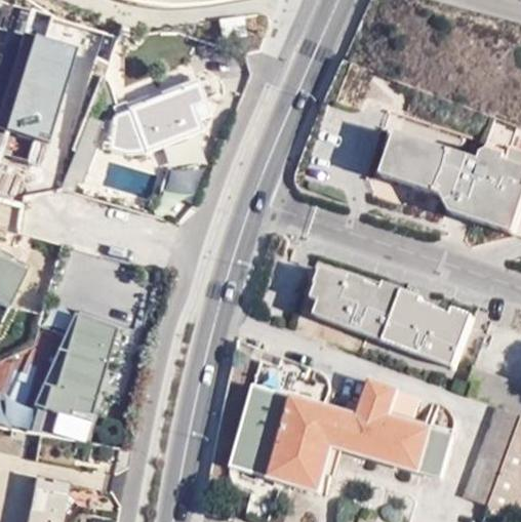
[(84,116),(101,76),(74,67),(10,27),(9,29),(0,23),(0,70),(42,96),(52,79),(59,83),(61,81),(72,88),(65,107),(48,141),(72,149),(84,116)]
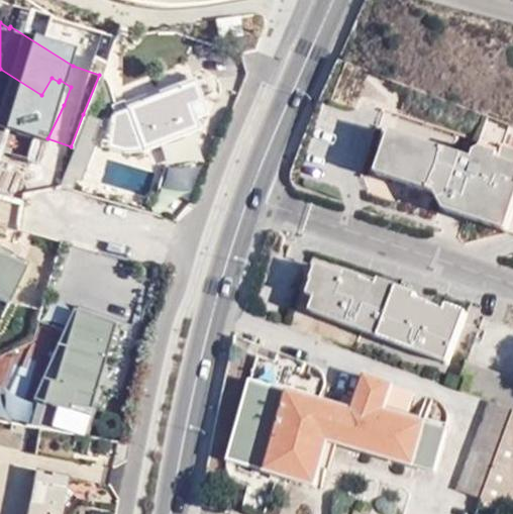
[(108,105),(110,111),(107,116),(106,118),(103,146),(121,152),(133,151),(200,124),(206,115),(189,74),(108,105)]
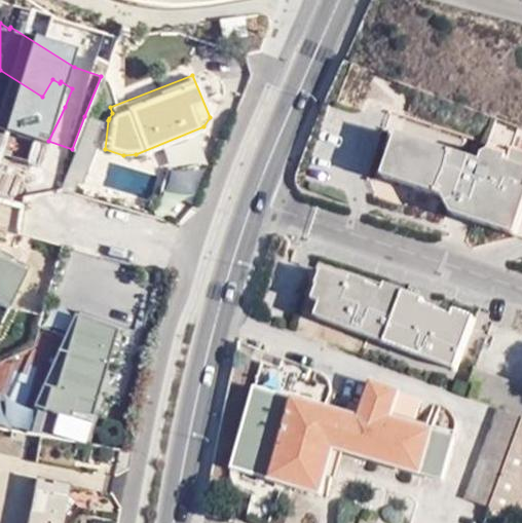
[(100,122),(84,116),(72,149),(56,188),(72,193),(76,182),(79,183),(94,146),(90,145),(100,122)]
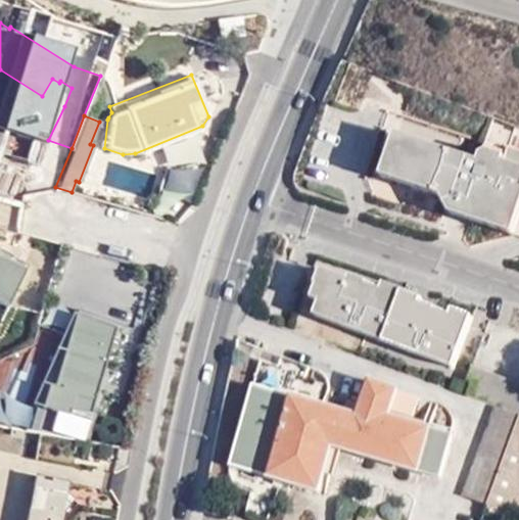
[(518,234),(518,126),(512,123),(504,149),(481,142),(476,159),(393,132),(380,176),(439,194),(446,205),(451,202),(455,208),(461,210),(463,203),(474,206),(470,219),(518,234)]
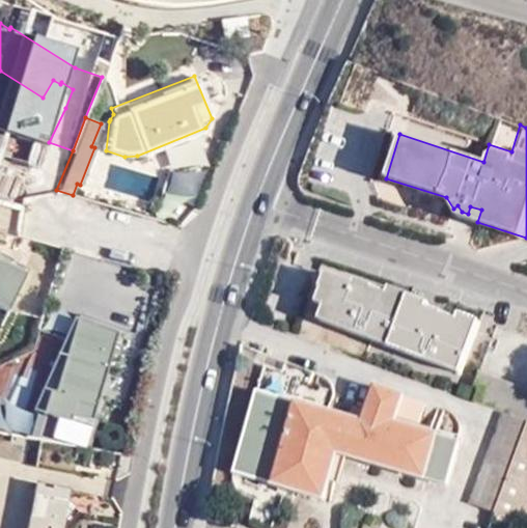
[(20,182),(0,176),(0,195),(16,199),(20,182)]
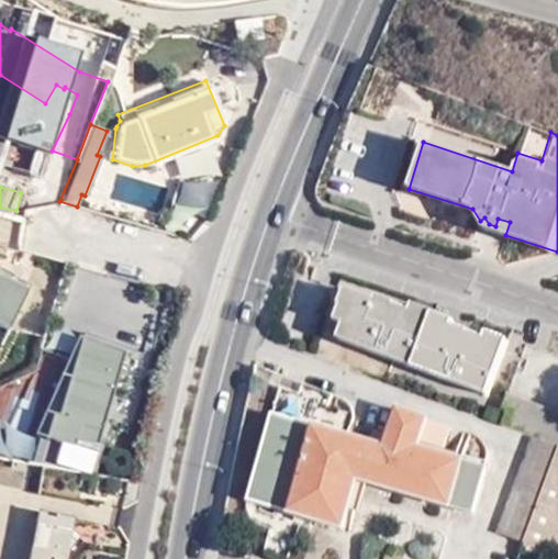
[(490,231),(505,235),(510,222),(498,219),(495,226),(489,224),(484,217),(480,221),(486,230),(490,231)]
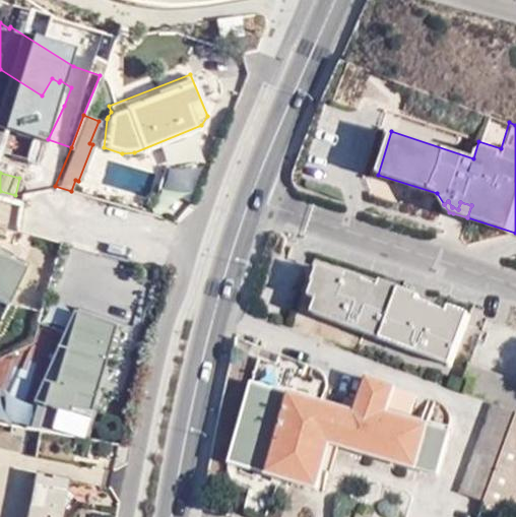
[(0,301),(6,304),(26,262),(8,254),(9,252),(0,247),(0,301)]
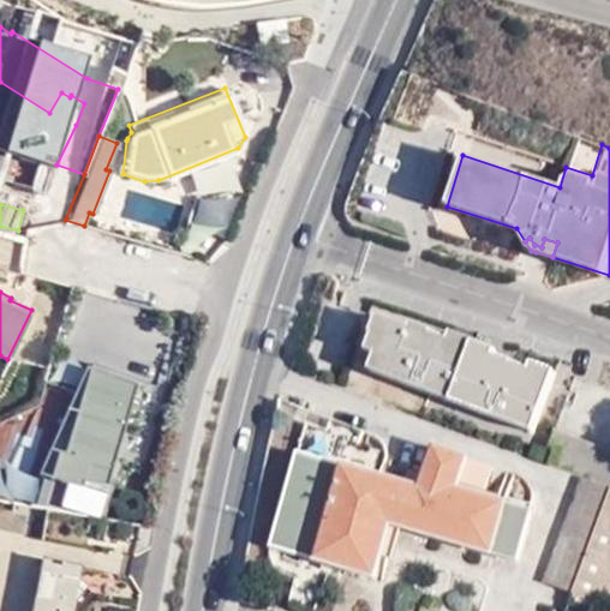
[(491,415),(527,430),(550,371),(530,363),(527,367),(492,354),(494,349),(448,333),(447,337),(410,323),(407,327),(378,316),(365,349),(374,353),(368,370),(429,393),(491,415)]
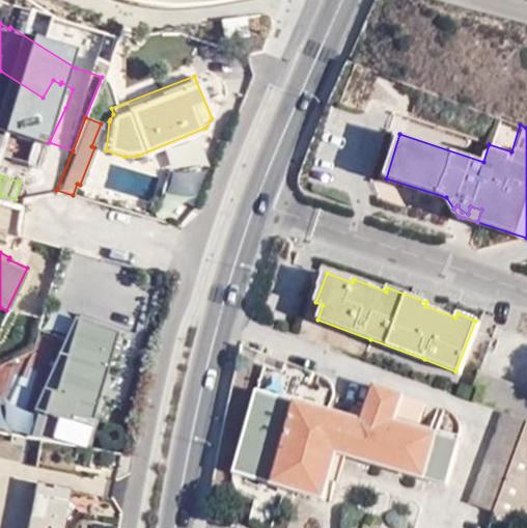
[(106,365),(111,367),(121,332),(81,321),(76,340),(71,338),(66,354),(56,352),(46,388),(43,387),(36,411),(67,420),(72,408),(91,414),(100,386),(106,365)]
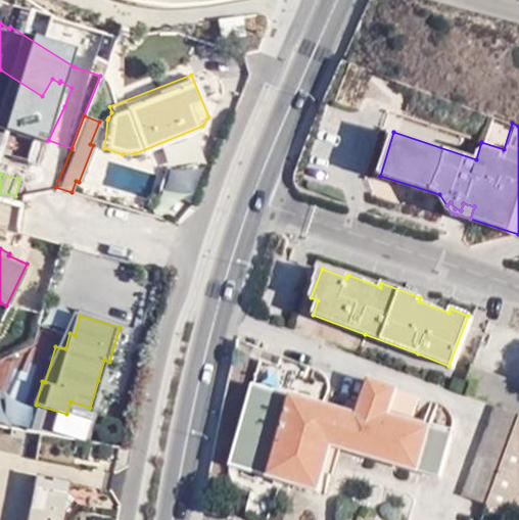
[(103,382),(109,362),(104,360),(98,380),(103,382)]
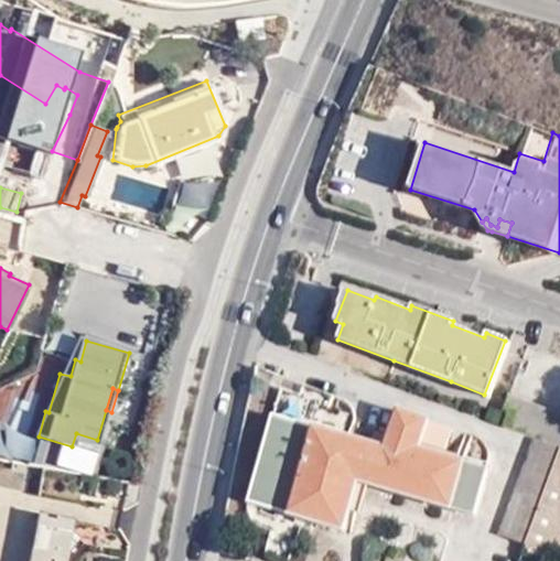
[(384,448),(368,443),(272,414),(247,502),(340,529),(355,478),(449,506),(462,462),(416,448),(426,419),(398,410),(389,434),(384,448)]
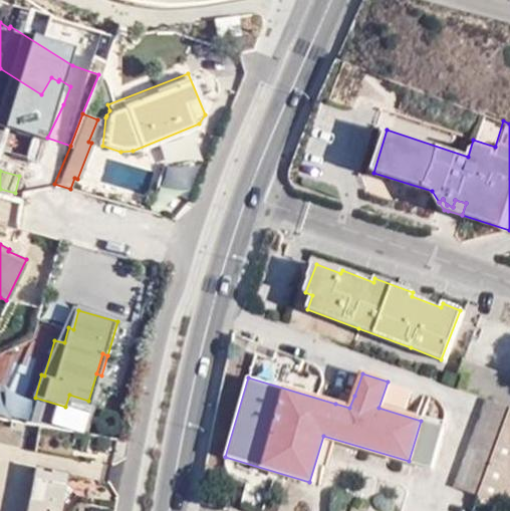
[(337,399),(335,404),(349,408),(354,396),(349,395),(337,399)]
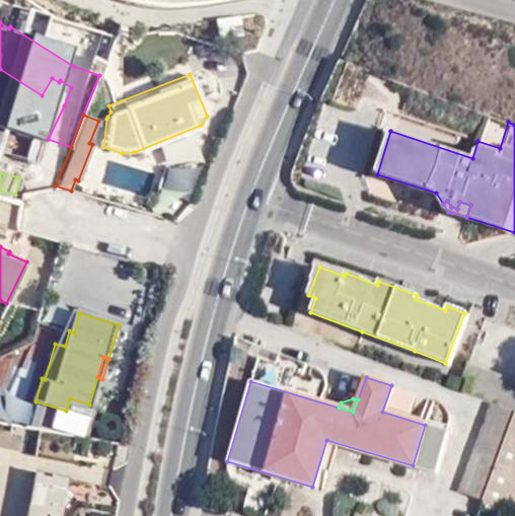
[(456,490),(481,499),(514,412),(514,411),(492,402),(456,490)]
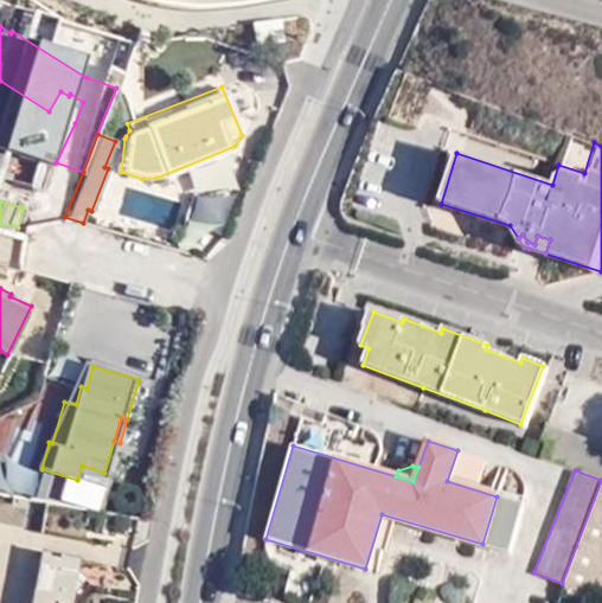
[(601,481),(562,583),(586,591),(591,578),(601,581),(601,556),(600,555),(601,547),(601,481)]
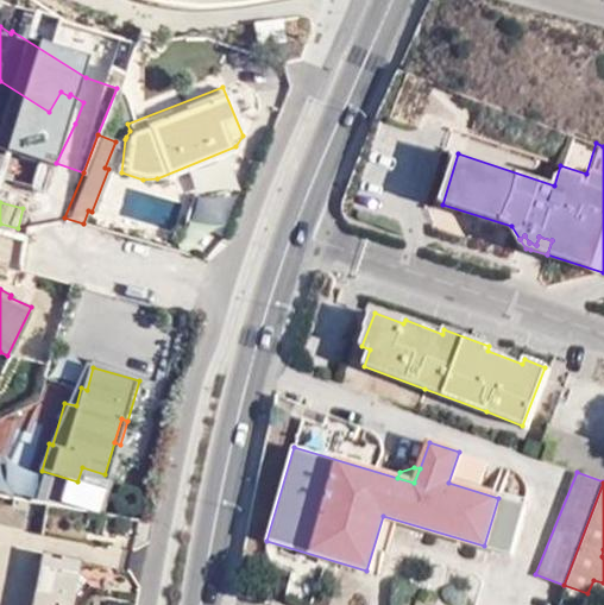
[(75,573),(77,559),(38,552),(27,604),(67,604),(69,598),(83,578),(75,573)]
